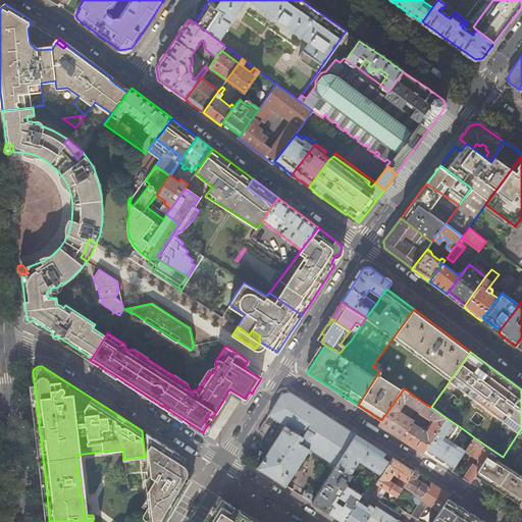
[(420,411),(425,404),(404,388),(396,400),(401,403),(403,401),(417,411),(411,420),(392,406),(379,424),(388,430),(402,438),(414,420),(420,411)]
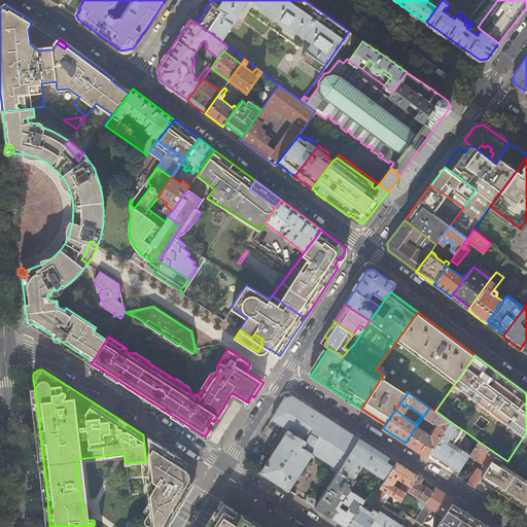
[(339,469),(358,438),(340,426),(309,406),(292,395),(285,397),(271,419),(287,429),(271,456),(260,472),(272,480),(288,490),(312,453),(339,469)]
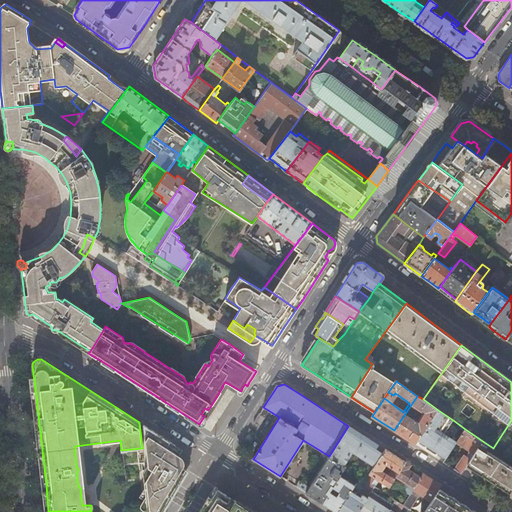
[(418,439),(438,410),(423,399),(417,396),(412,403),(425,413),(418,424),(412,420),(414,417),(406,412),(394,430),(402,436),(414,443),(418,439)]
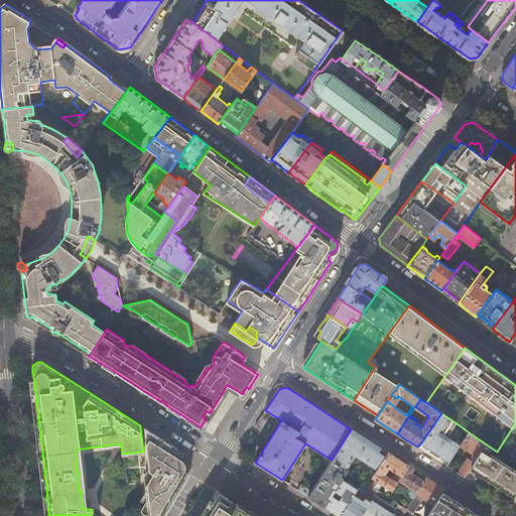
[(457,423),(441,413),(421,442),(433,450),(449,462),(460,445),(448,436),(457,423)]
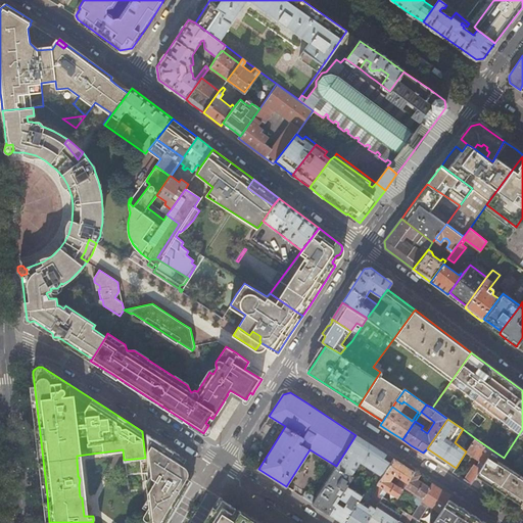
[(265,433),(269,426),(264,424),(259,430),(265,433)]
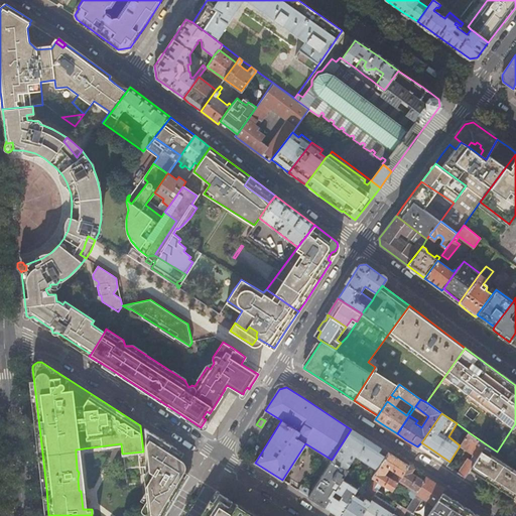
[(515,423),(497,452),(515,465),(515,423)]
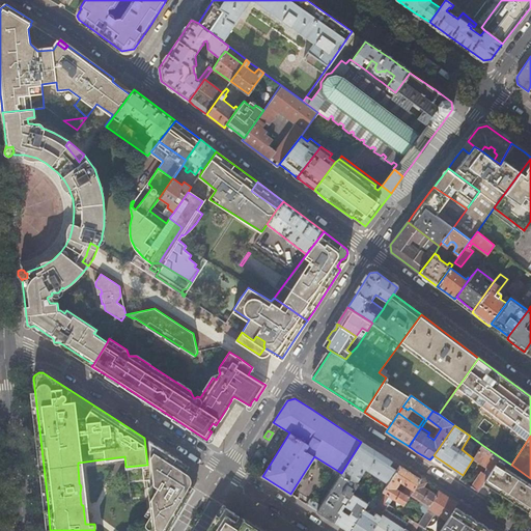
[(186,471),(188,467),(148,441),(152,482),(148,492),(150,514),(143,523),(142,525),(143,527),(152,530),(170,530),(190,498),(195,490),(179,480),(186,471)]
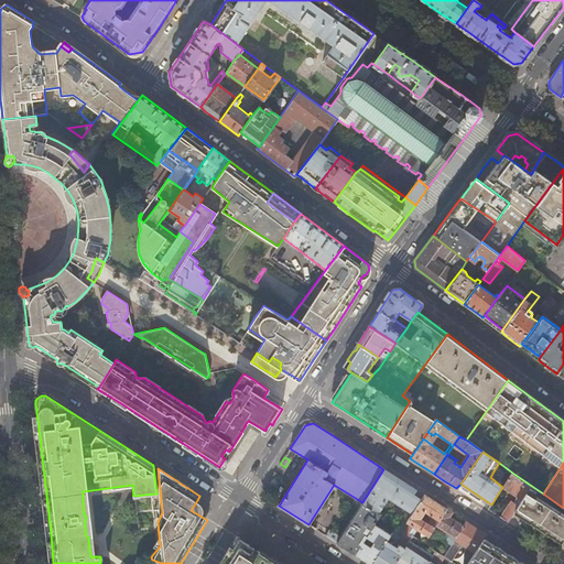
[(411,486),(383,469),(362,502),(378,511),(388,497),(412,512),(424,496),(411,486)]
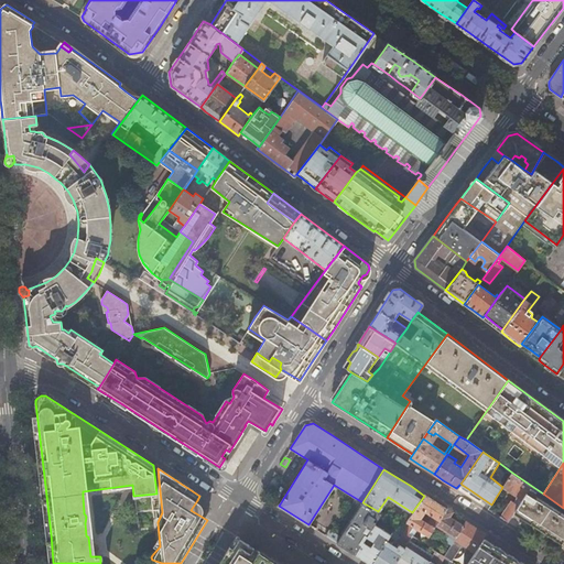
[(514,511),(533,487),(512,473),(510,477),(502,487),(518,497),(514,502),(511,501),(500,517),(507,521),(514,511)]
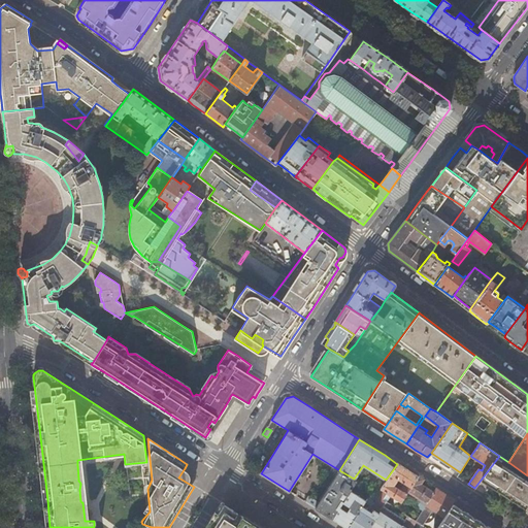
[(526,507),(527,503),(527,475),(508,462),(499,456),(482,479),(496,488),(526,507)]
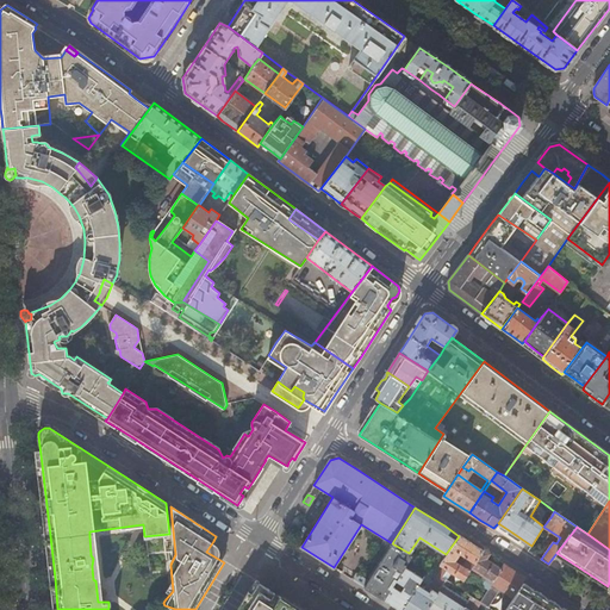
[(471,543),(459,536),(446,554),(440,564),(440,565),(442,566),(442,567),(429,587),(437,593),(447,580),(452,583),(459,587),(470,571),(464,566),(465,564),(468,559),(474,562),(483,551),(471,543)]
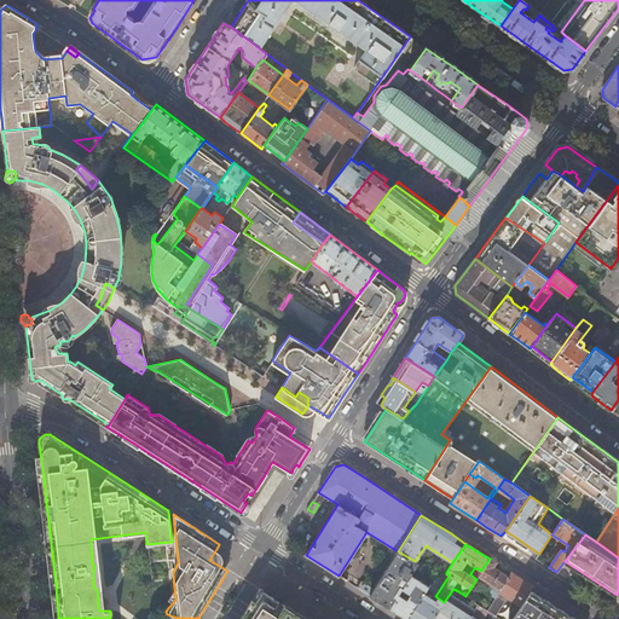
[(410,576),(417,565),(415,561),(398,551),(372,589),(362,582),(357,588),(389,608),(410,576)]
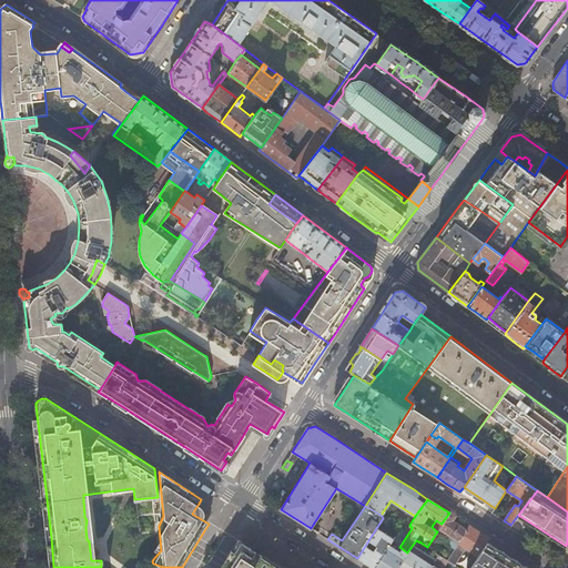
[(455,548),(466,530),(457,525),(452,520),(454,516),(449,513),(442,524),(439,528),(450,535),(446,543),(455,549),(455,548)]
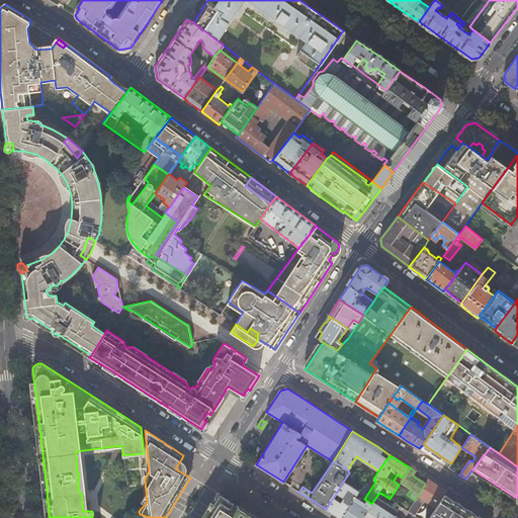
[(443,495),(445,491),(436,485),(428,480),(415,500),(417,500),(419,497),(435,508),(443,495)]
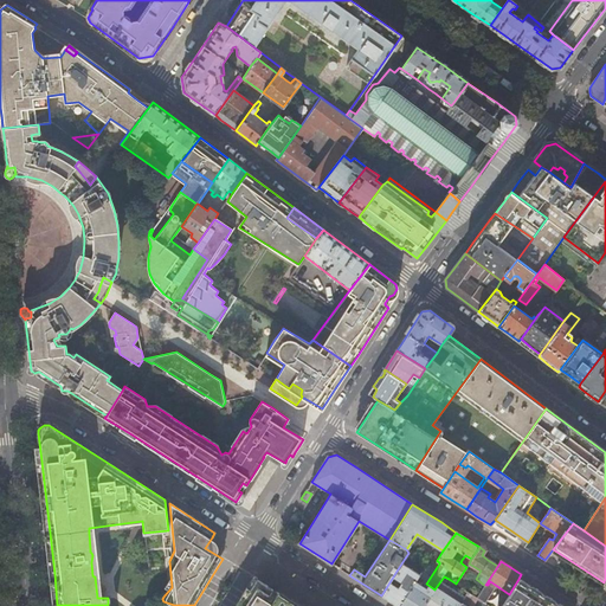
[(399,605),(416,581),(419,574),(401,563),(381,595),(386,599),(397,605),(399,605)]
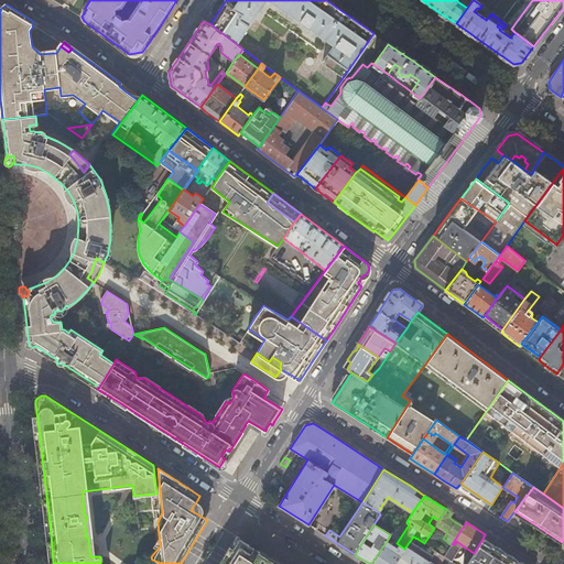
[(418,539),(413,537),(404,549),(401,555),(394,563),(410,563),(420,550),(413,545),(418,539)]
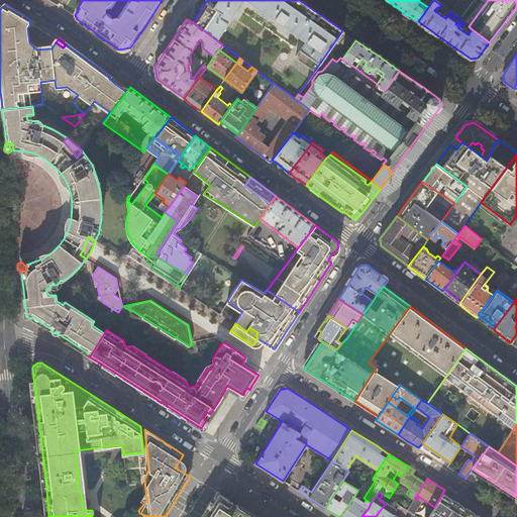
[(479,516),(463,507),(442,494),(434,507),(431,511),(427,516),(479,516)]
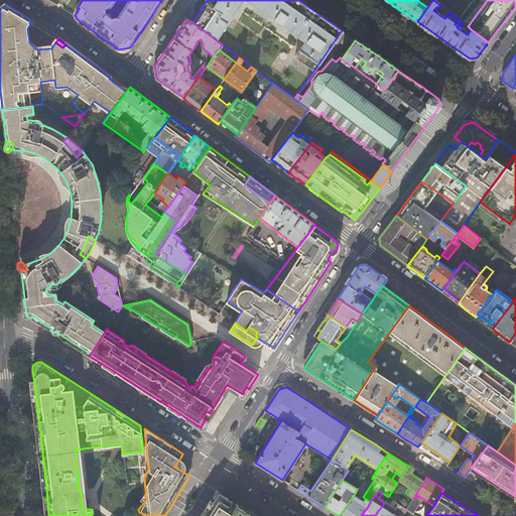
[(228,515),(230,514),(221,508),(225,502),(214,495),(201,515),(228,515)]
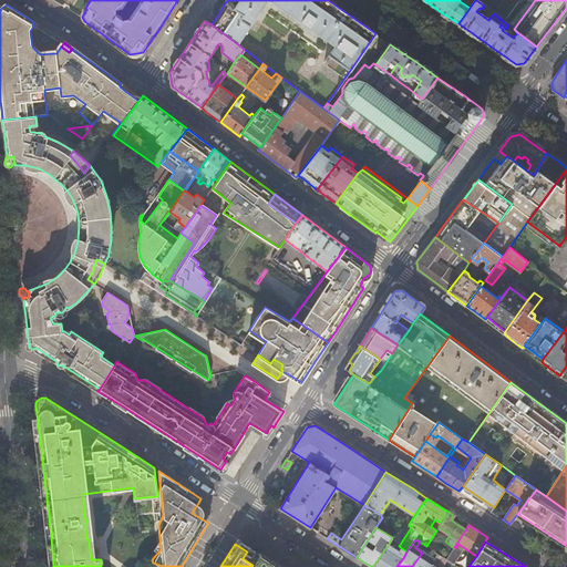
[(393,552),(394,548),(389,544),(373,566),(397,566),(403,558),(393,552)]
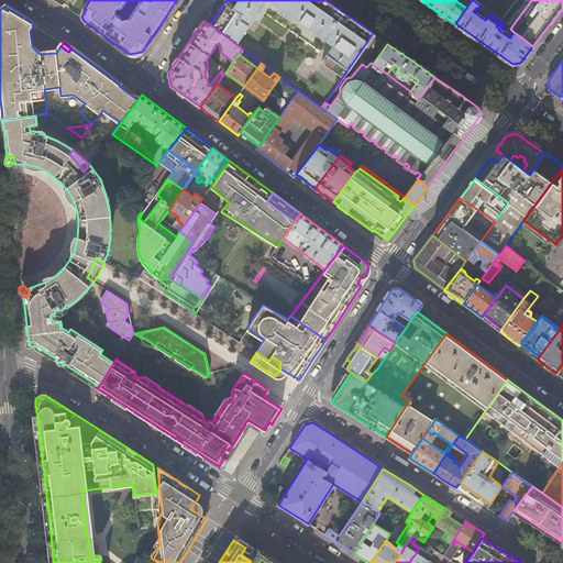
[(450,560),(456,549),(451,544),(443,555),(444,556),(450,560)]
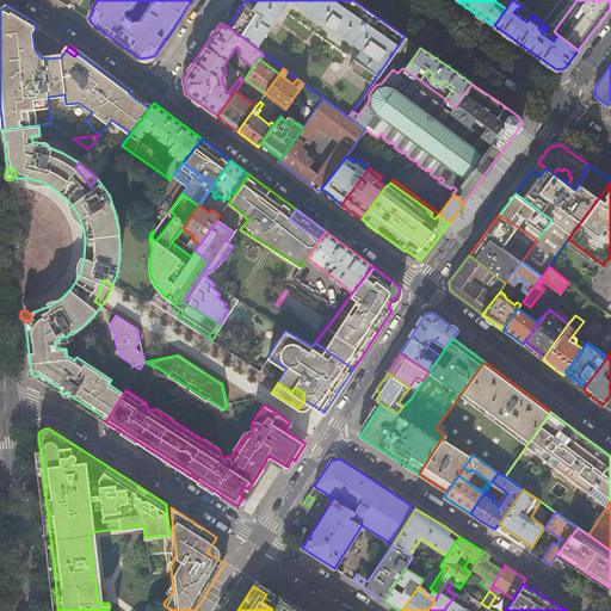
[(464,598),(462,600),(455,596),(444,610),(462,610),(464,609),(471,597),(466,593),(463,597),(464,598)]
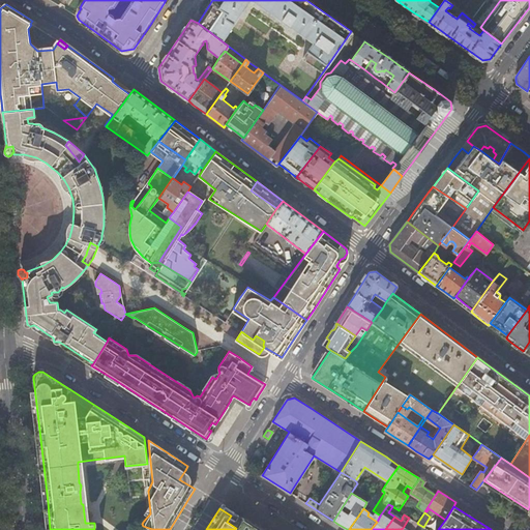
[(260,529),(243,519),(236,528),(234,529),(260,529)]
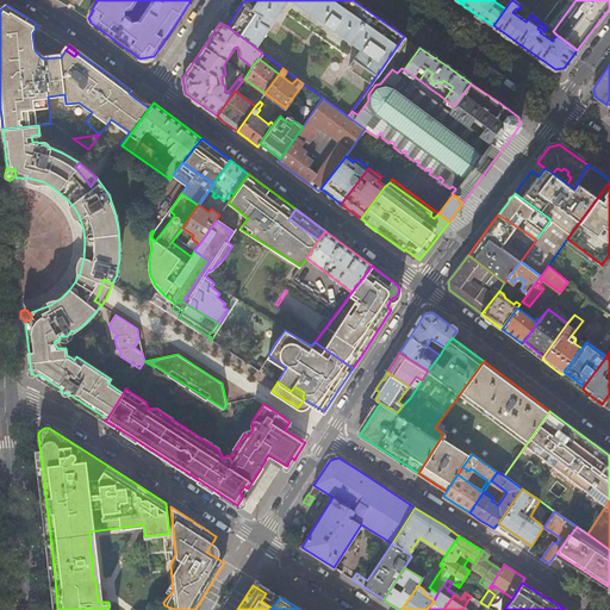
[(493,609),(504,609),(509,603),(502,598),(500,599),(493,609)]
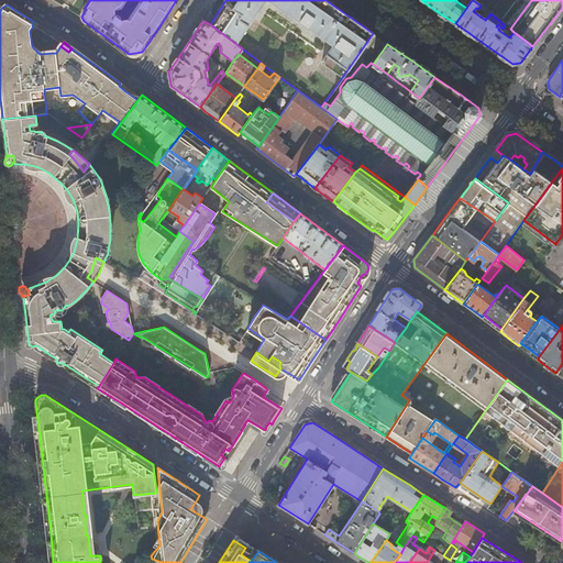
[(439,562),(444,556),(443,555),(439,553),(432,562),(431,562),(428,561),(426,562),(452,562),(453,562),(450,560),(448,562),(439,562)]
